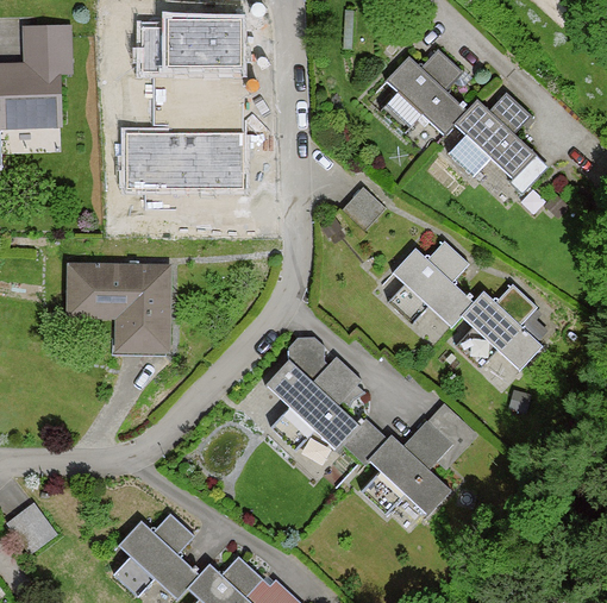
[(66,27),(19,25),(18,58),(0,57),(0,124),(62,126),(63,94),(66,27)]
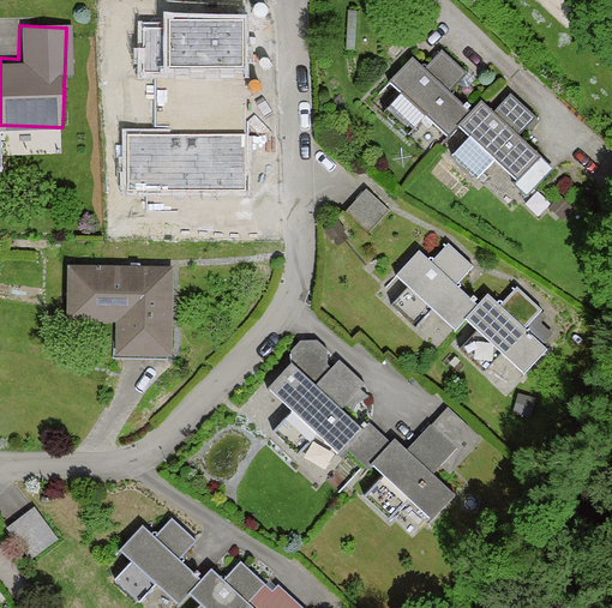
[(249,31),(162,29),(161,79),(247,82),(249,31)]
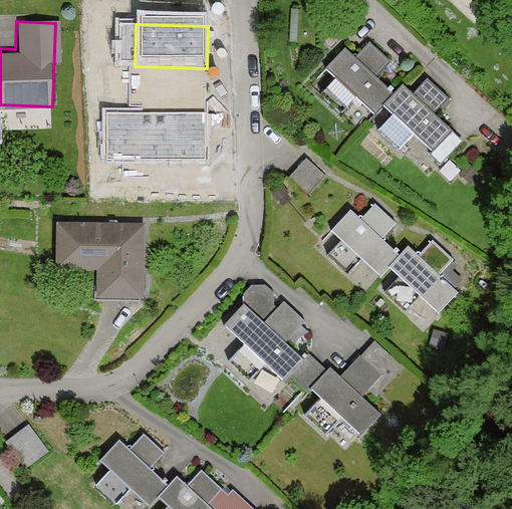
[(355,56),(347,47),(325,69),(334,78),(324,88),(343,108),(355,96),(370,111),(380,101),(392,90),(374,73),(386,62),(367,44),(355,56)]
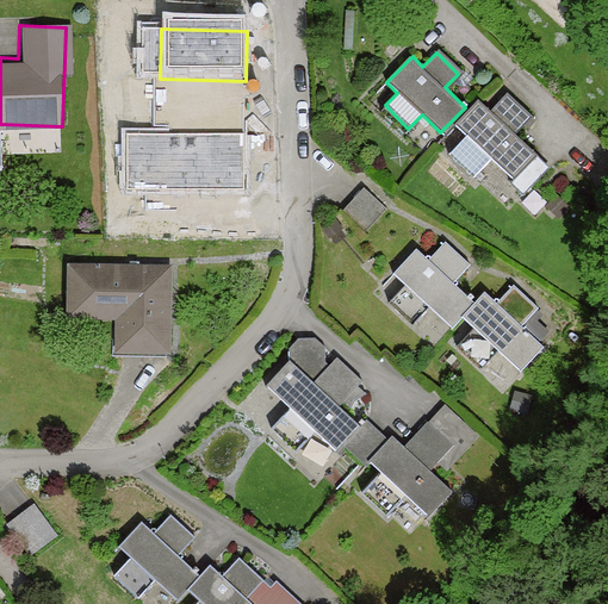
[(475,98),(465,107),(452,120),(466,135),(450,151),(475,178),(494,159),(516,182),(540,159),(514,131),(529,117),(507,93),(489,111),(475,98)]
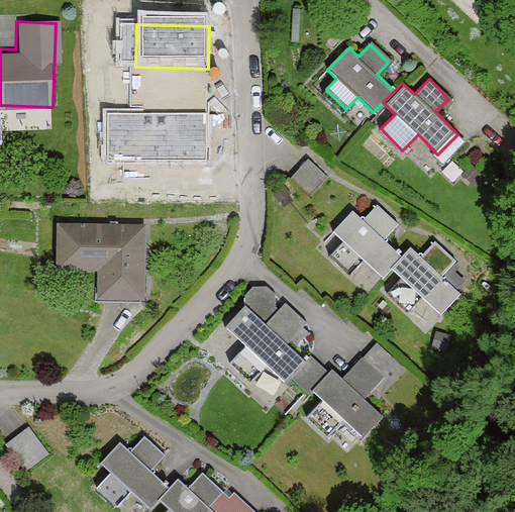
[(324,178),(306,160),(292,174),(310,192),(324,178)]
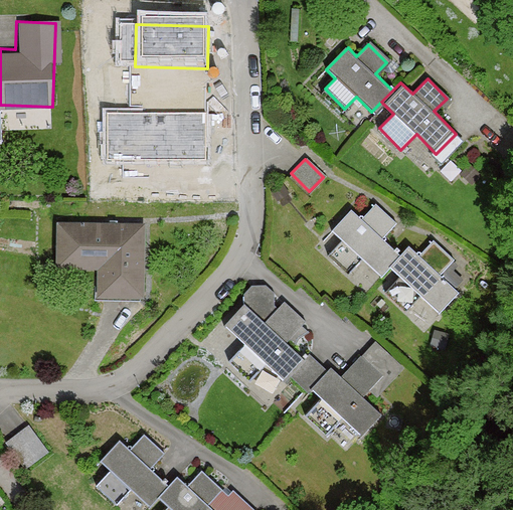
[(395,223),(375,204),(361,219),(351,210),(332,230),(343,240),(331,255),(348,271),(360,258),(379,276),(387,267),(397,257),(379,240),(395,223)]
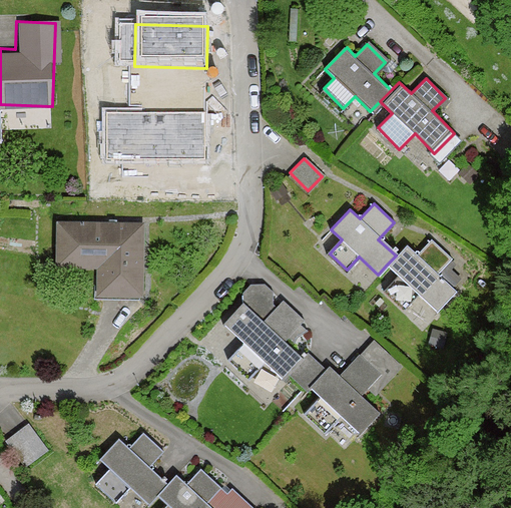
[(143,220),(55,220),(55,263),(100,263),(100,295),(143,295),(143,220)]
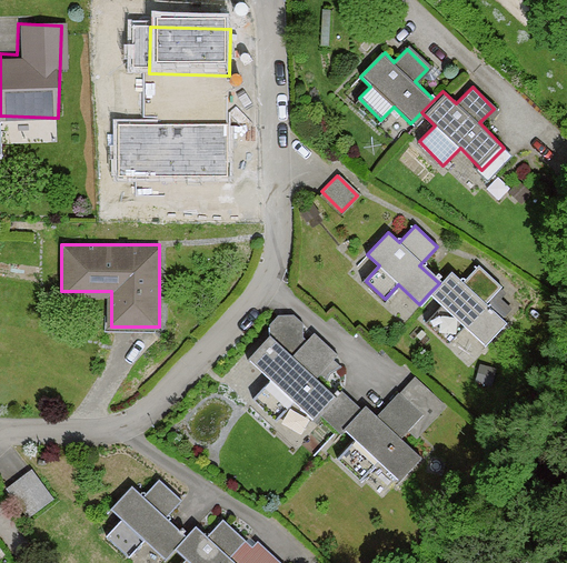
[(450,270),(439,283),(428,294),(440,305),(428,319),(451,341),(466,325),(487,345),(508,323),(488,305),(501,290),(479,269),(466,283),(450,270)]
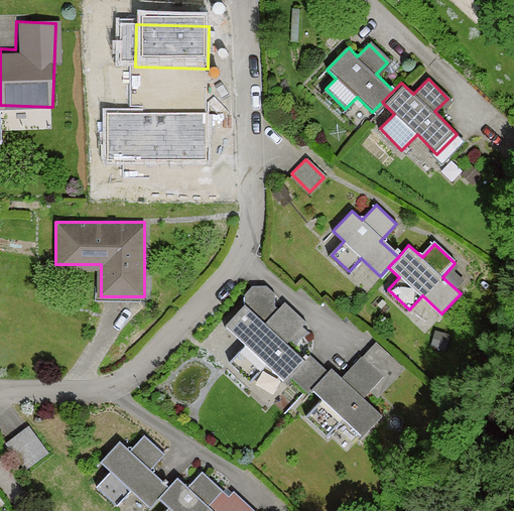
[(308,327),(284,302),(264,322),(248,304),(227,325),(247,345),(232,360),(250,377),(265,363),(282,380),(291,372),(302,361),(287,347),(308,327)]
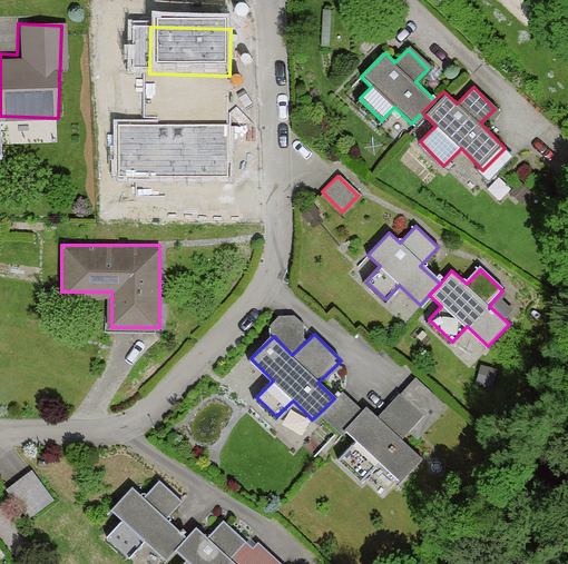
[(342,391),(334,398),(322,411),(340,429),(343,426),(360,409),(342,391)]
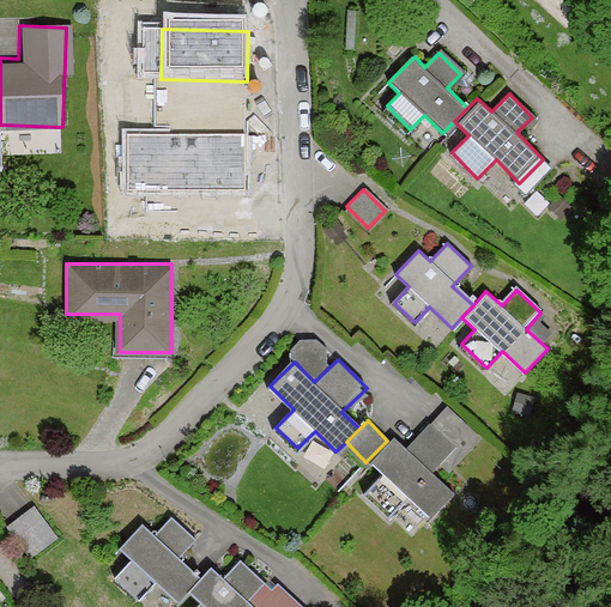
[(393,435),(387,441),(369,459),(383,473),(368,489),(386,507),(401,491),(424,514),(448,490),(428,468),(449,447),(427,424),(404,445),(393,435)]
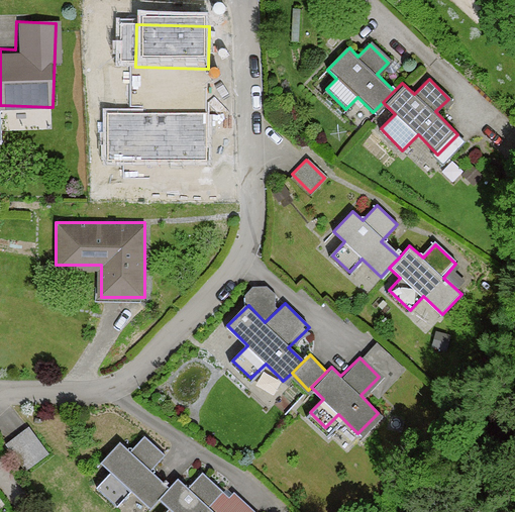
[(46,450),(26,427),(5,445),(25,468),(46,450)]
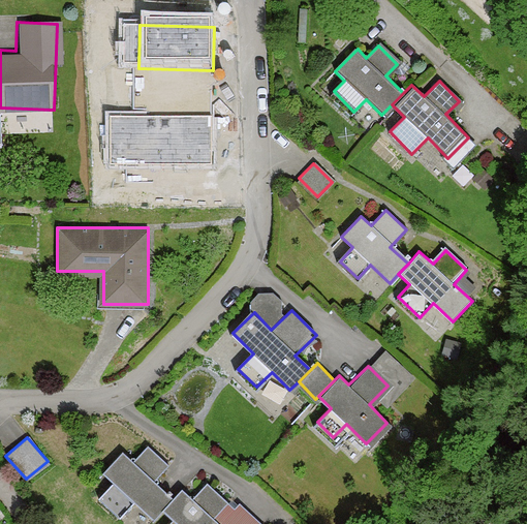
[(147,448),(132,464),(122,455),(104,474),(114,484),(105,492),(125,511),(133,500),(154,519),(161,511),(172,499),(152,481),(166,465),(147,448)]
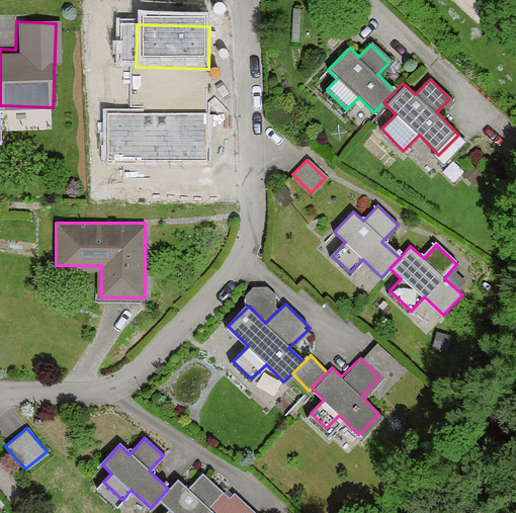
[(178,480),(168,489),(158,500),(168,509),(164,512),(210,512),(206,509),(223,491),(203,474),(188,489),(178,480)]
